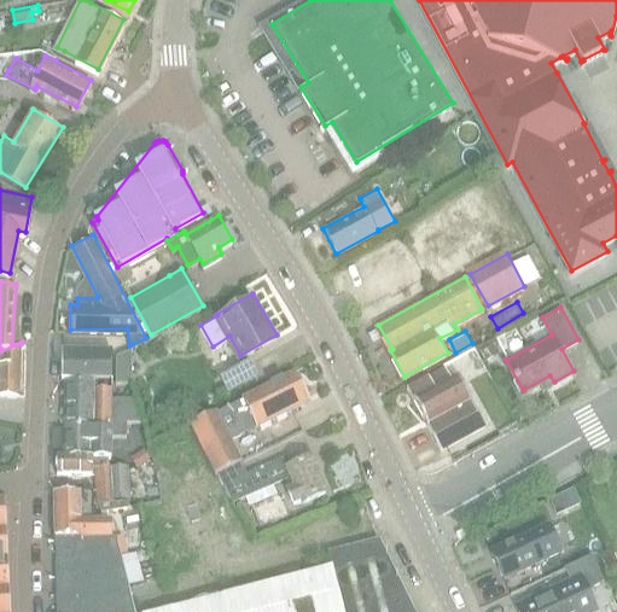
[(479,347),(485,357),(500,349),(494,339),(479,347)]
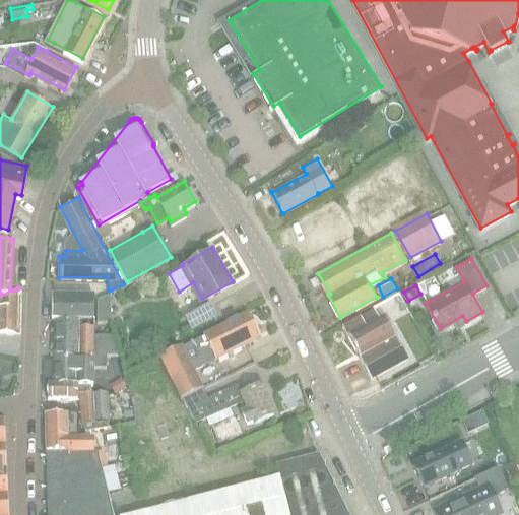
[(17,290),(1,295),(1,302),(0,302),(0,327),(16,327),(17,290)]
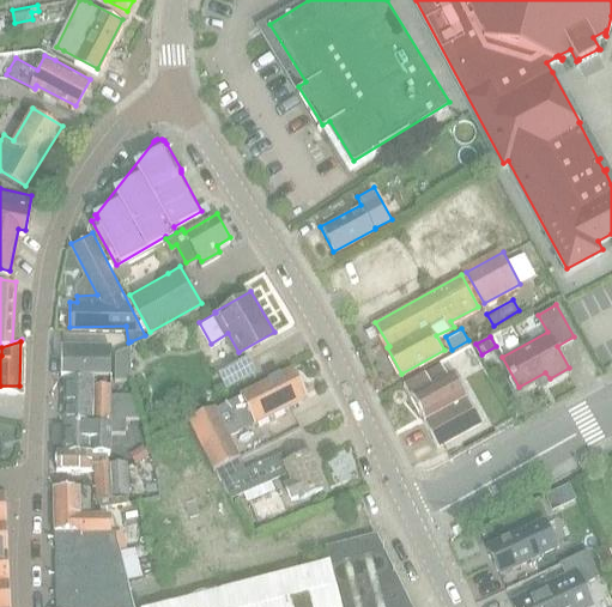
[(131,341),(128,343),(114,348),(114,377),(131,377),(131,341)]
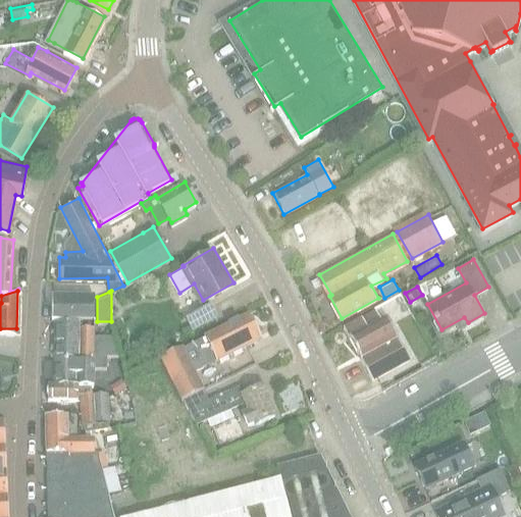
[(94,294),(51,294),(51,325),(54,325),(77,325),(95,325),(94,294)]
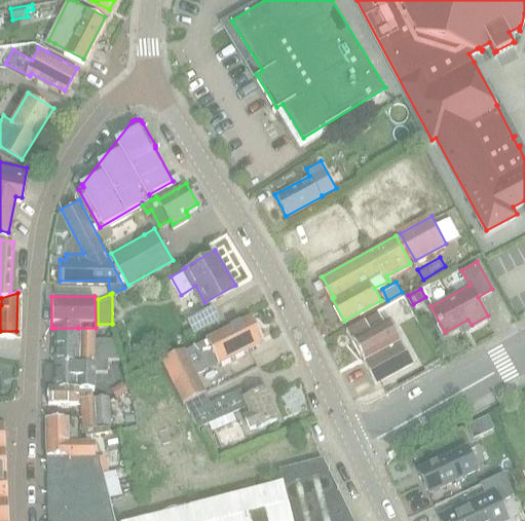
[(188,318),(194,329),(219,314),(213,303),(188,318)]
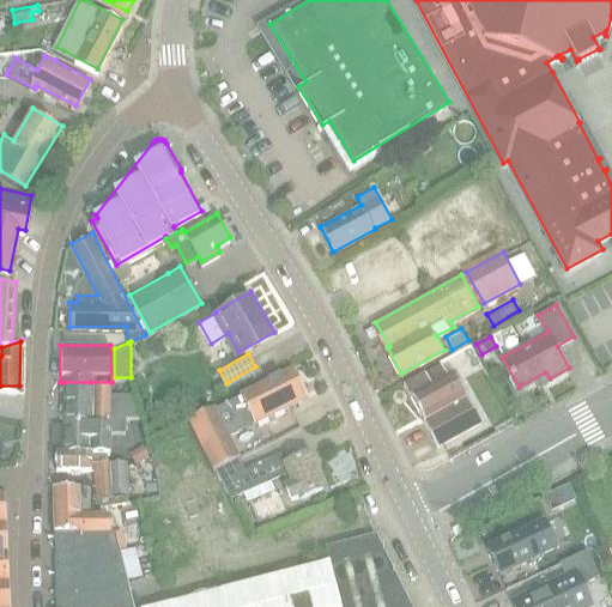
[(468,390),(455,368),(448,371),(442,362),(406,382),(438,442),(483,418),(471,398),(476,395),(473,389),(468,390)]
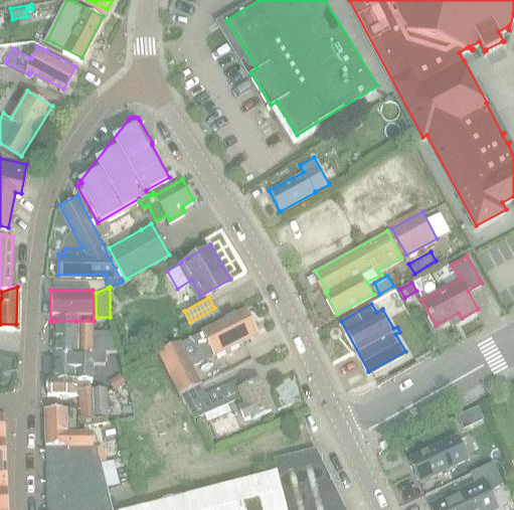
[(178,391),(179,391),(200,380),(191,363),(257,331),(245,308),(214,323),(215,324),(178,342),(177,340),(158,349),(178,391)]
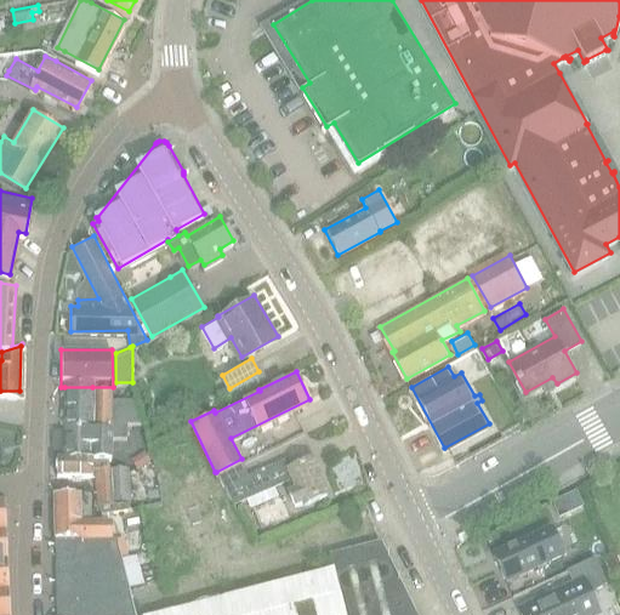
[(64,387),(64,426),(92,426),(92,421),(128,421),(142,421),(138,398),(113,398),(113,387),(92,387),(64,387)]
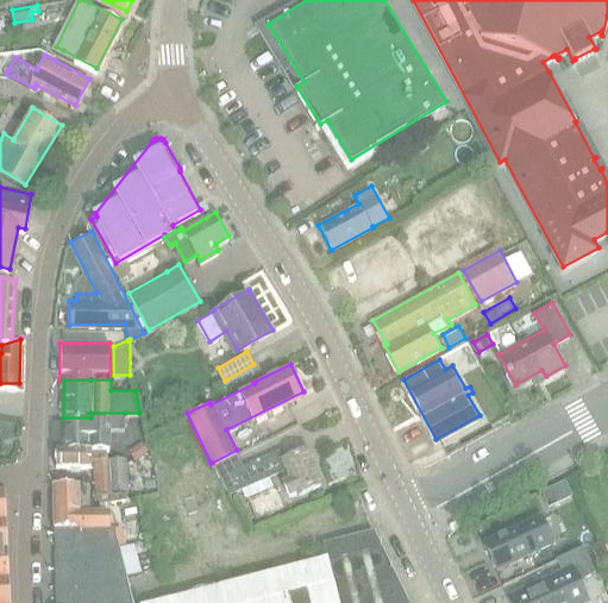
[(91,418),(63,418),(63,446),(57,446),(56,460),(61,464),(92,465),(92,460),(95,460),(96,487),(100,496),(127,496),(126,456),(107,456),(107,447),(110,447),(110,426),(125,427),(125,413),(91,413),(91,418)]
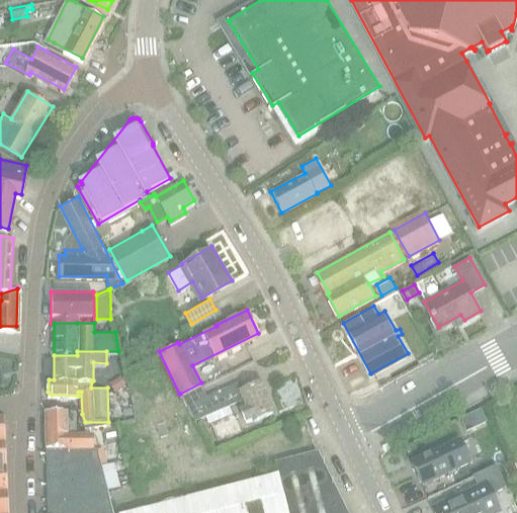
[(121,373),(110,379),(115,388),(125,380),(121,373)]
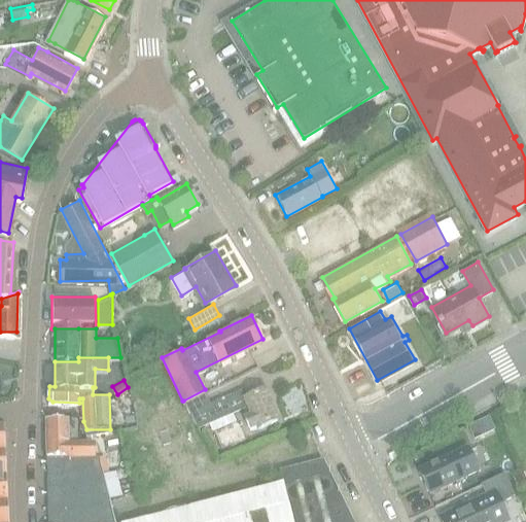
[(205,390),(183,401),(198,425),(210,420),(214,428),(236,419),(233,410),(248,404),(252,412),(246,416),(250,426),(257,425),(258,426),(279,418),(267,388),(247,396),(243,387),(209,402),(205,390)]
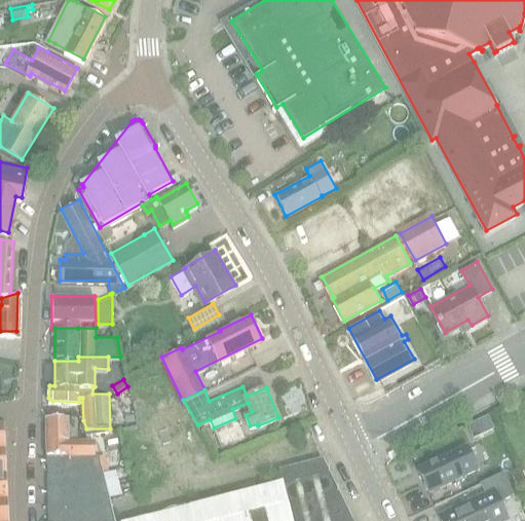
[(479,417),(467,422),(473,434),(492,424),(487,413),(479,417)]
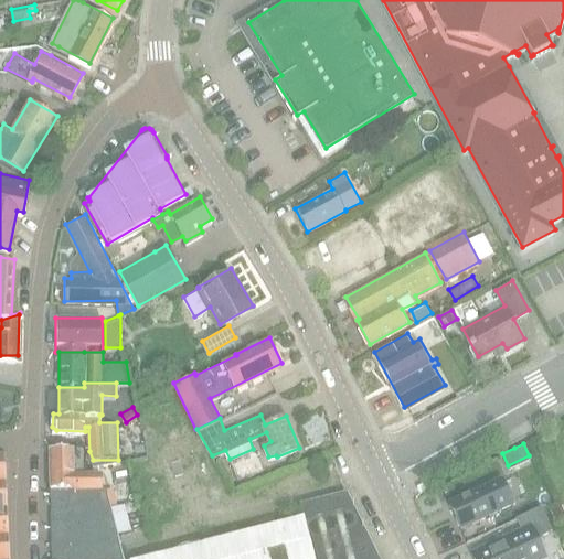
[(50,447),(51,486),(100,486),(99,472),(87,473),(87,461),(84,461),(84,445),(50,447)]
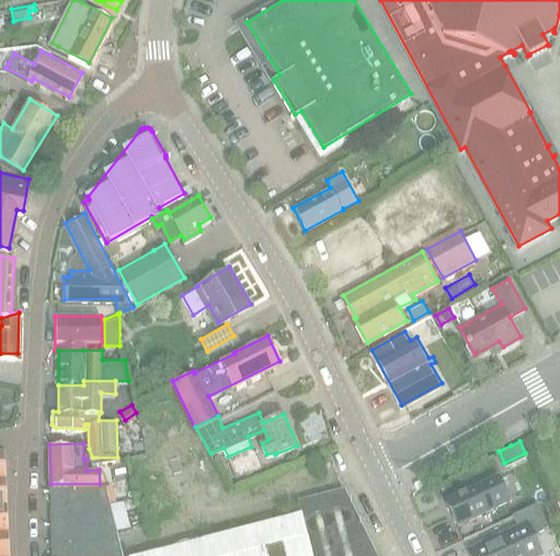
[(491,508),(510,499),(498,474),(479,483),(479,481),(446,497),(458,523),(492,508),(491,508)]
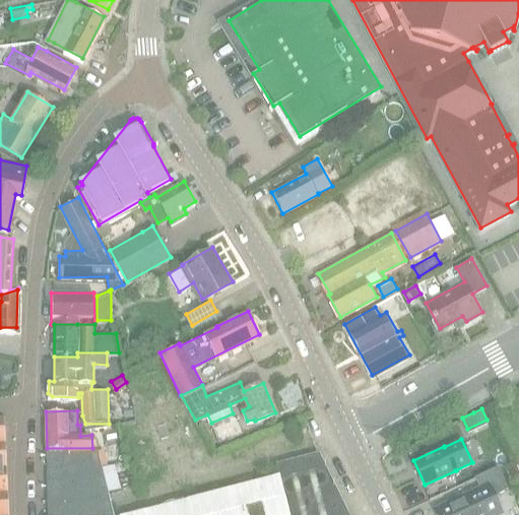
[(92,448),(47,448),(48,504),(52,504),(52,514),(113,514),(109,498),(108,491),(121,487),(120,481),(129,479),(124,458),(101,464),(98,448),(92,448)]
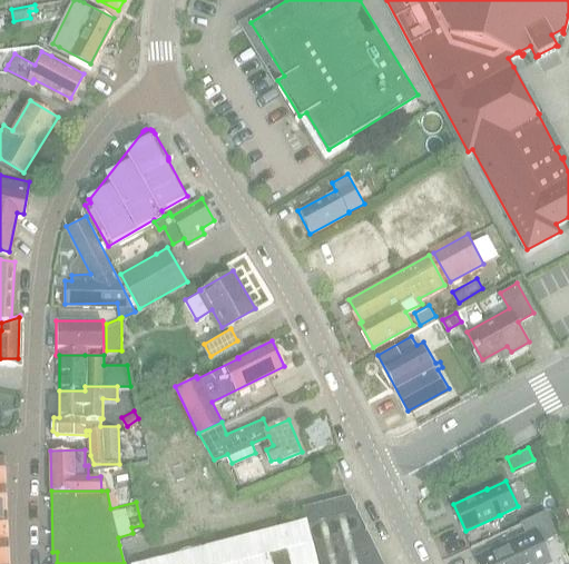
[(317,563),(315,563),(383,563),(349,494),(302,505),(306,520),(317,563)]
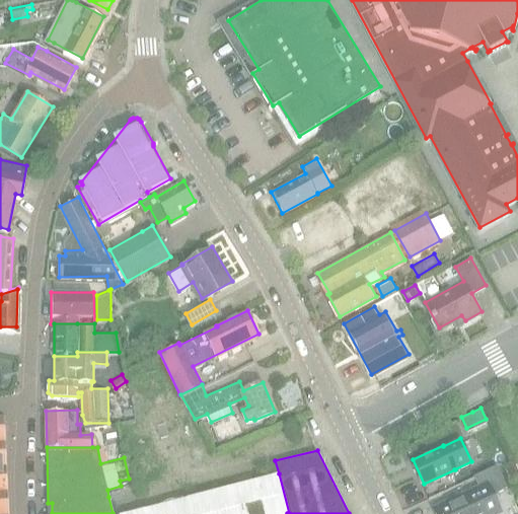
[(517,468),(514,461),(504,465),(510,479),(517,474),(517,468)]
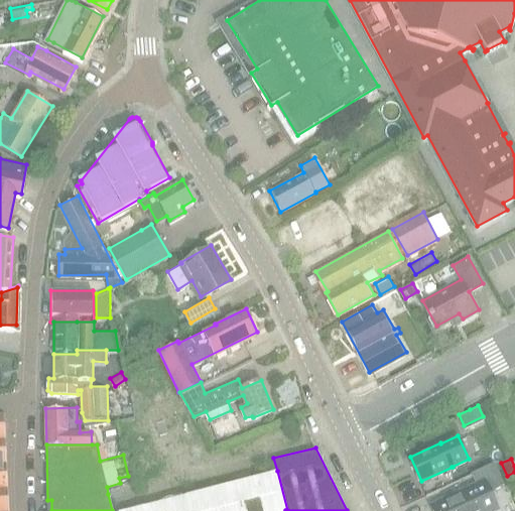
[(477,482),(431,502),(435,510),(490,510),(499,507),(490,489),(505,483),(495,461),(472,471),(477,482)]
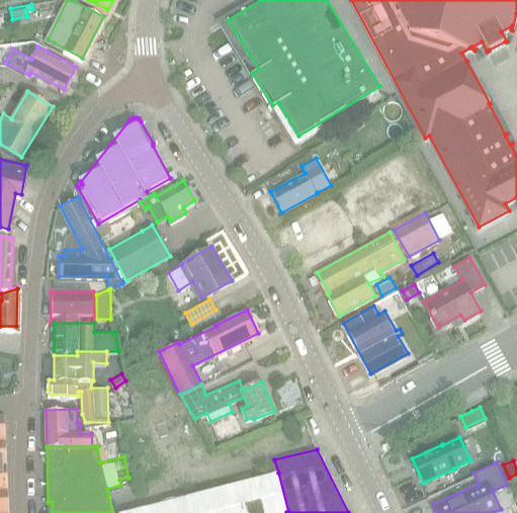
[(286,512),(288,512),(278,473),(121,512),(286,512)]
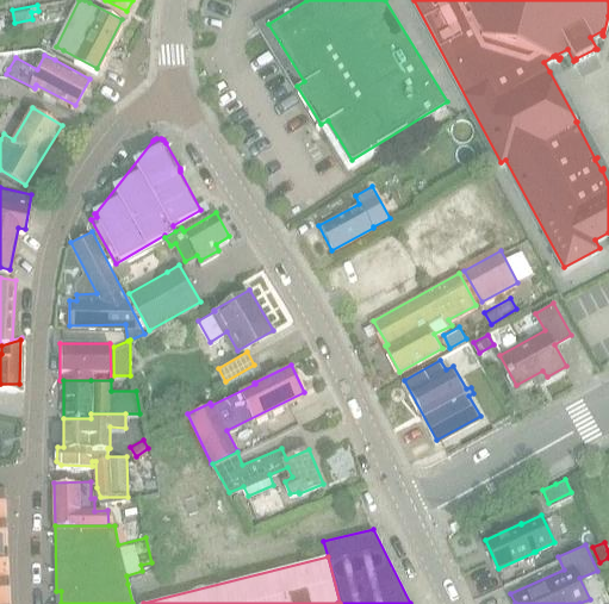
[(0,603),(10,603),(8,578),(0,578),(0,603)]
